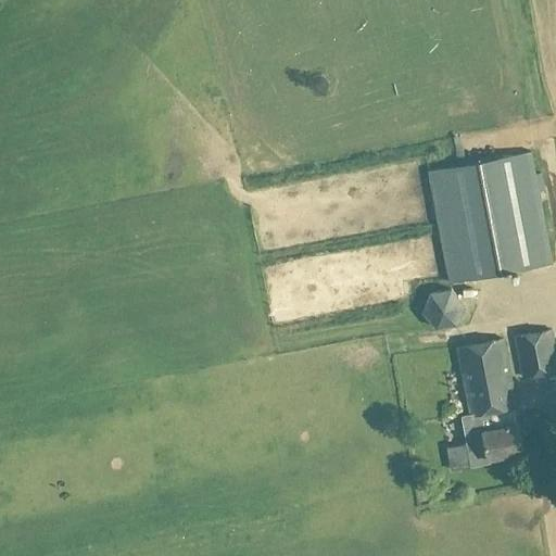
[(552,262),(530,150),(428,169),(450,281),(552,262)]
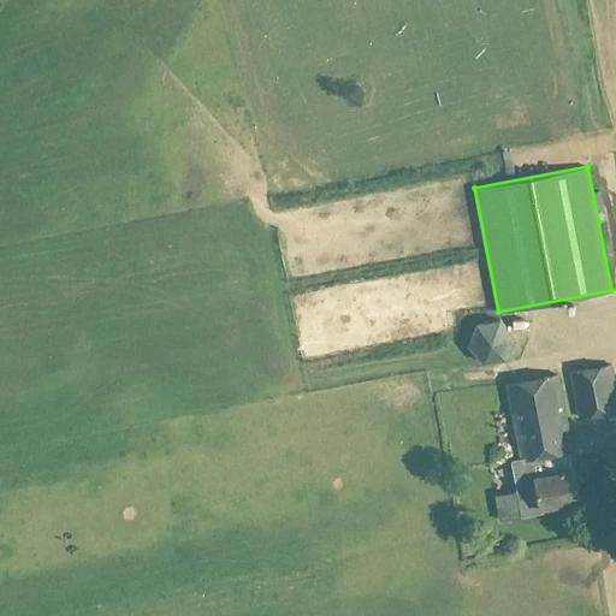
[(501,319),(477,323),(468,345),(484,363),(508,360),(516,337),(501,319)]
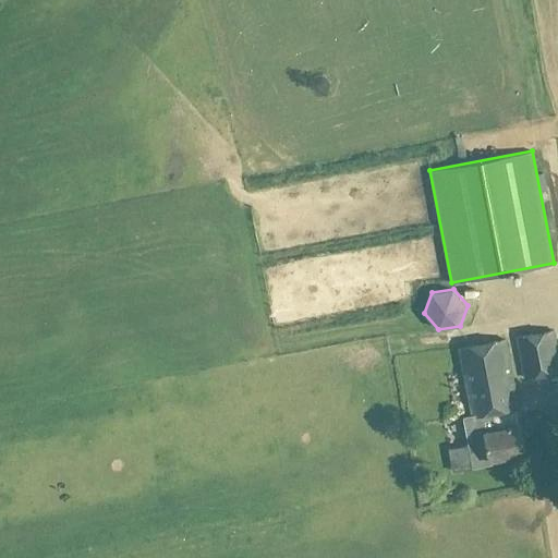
[(557,371),(557,358),(553,329),(517,336),(524,377),(557,371)]
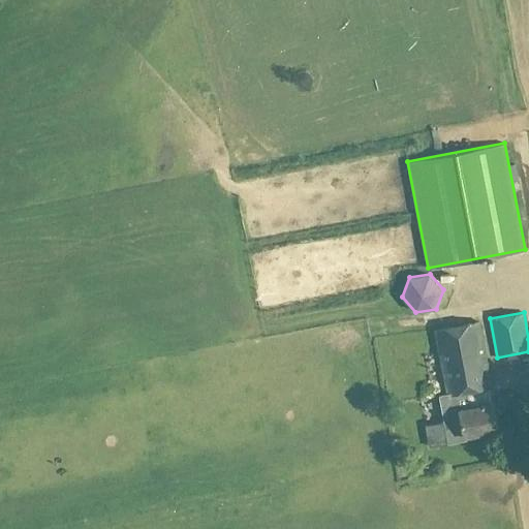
[(488,386),(490,386),(478,320),(435,329),(446,393),(438,395),(440,408),(436,409),(438,422),(443,421),(446,442),(465,439),(465,435),(498,429),(493,402),(491,403),(488,386)]
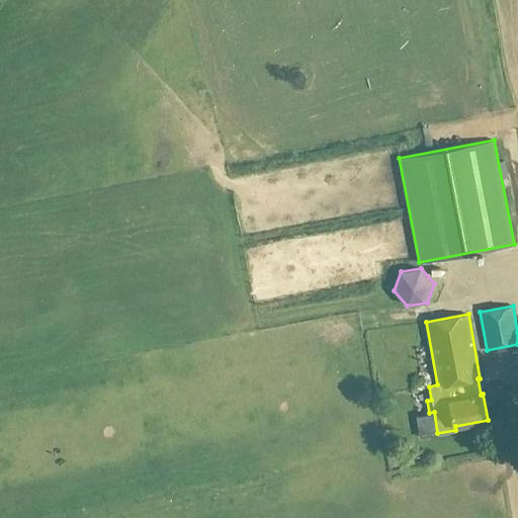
[(408,391),(410,404),(427,402),(425,387),(408,391)]
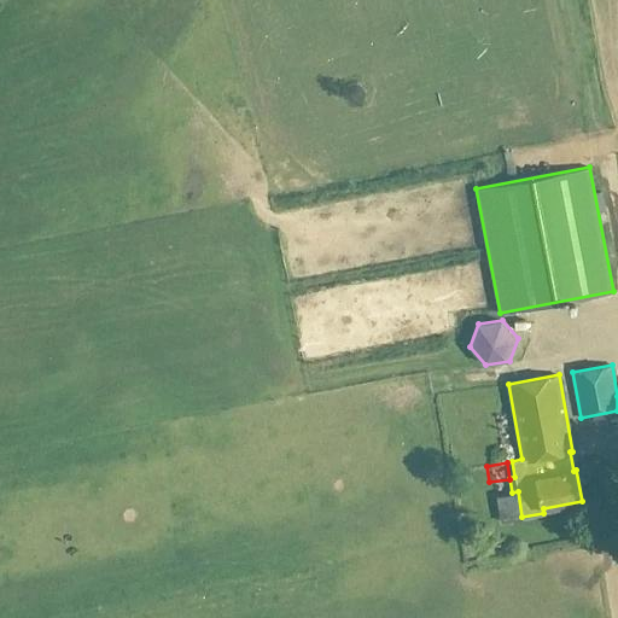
[(494,496),(496,523),(518,520),(516,494),(494,496)]
